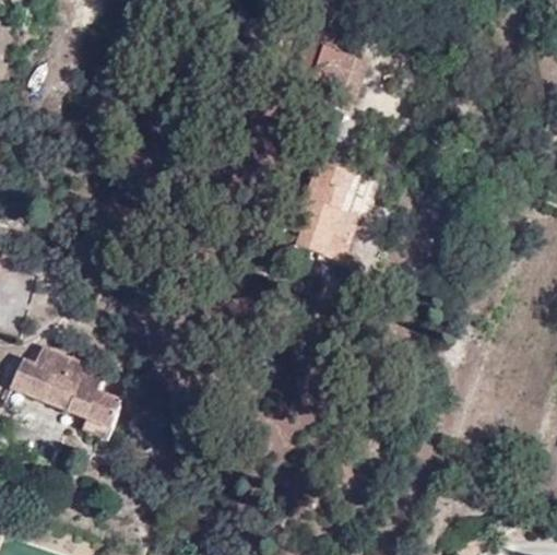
[(307,80),(341,91),(353,57),(304,39),(289,80),(305,85),(307,80)]
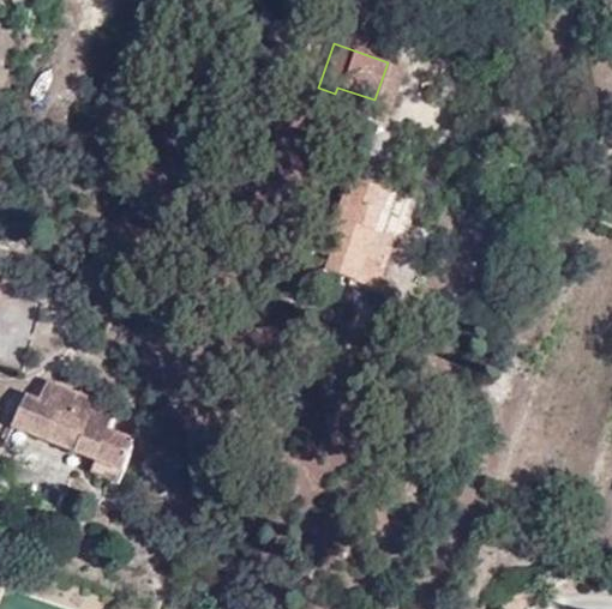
[(388,62),(375,100),(370,114),(384,118),(403,64),(390,60),(388,62)]
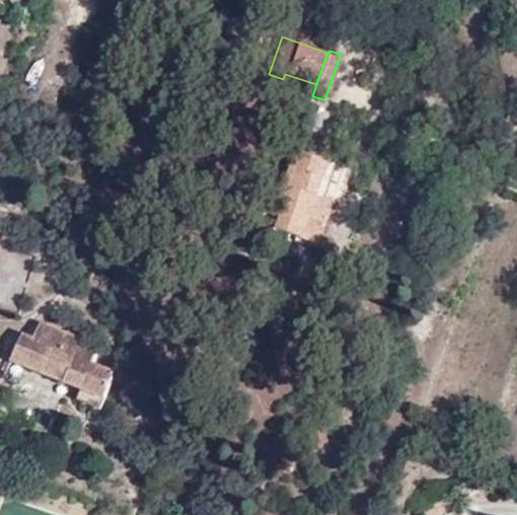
[(308,230),(319,192),(327,158),(293,148),(279,195),(286,197),(280,221),(308,230)]
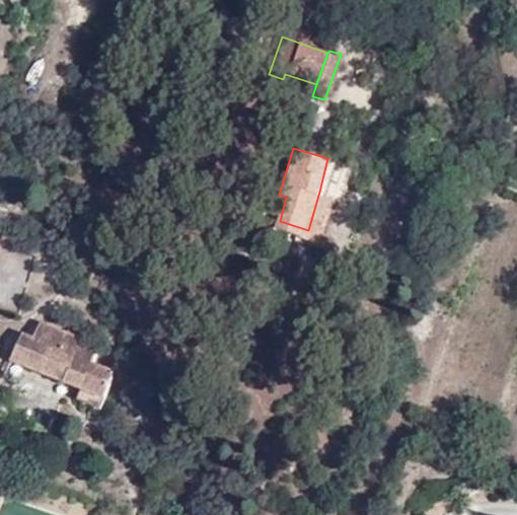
[(333,197),(319,192),(308,230),(321,234),(333,197)]
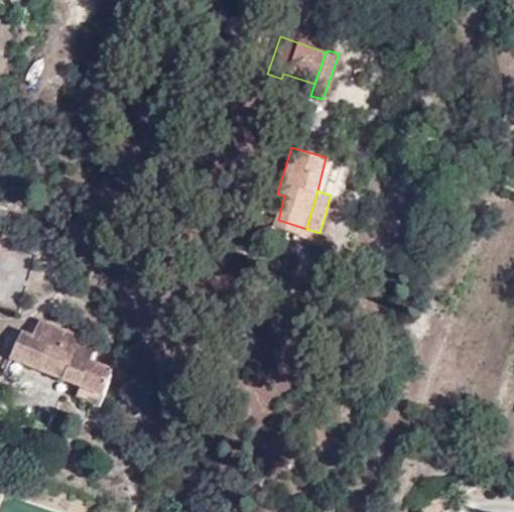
[(0,298),(12,301),(18,278),(3,275),(0,285),(0,298)]
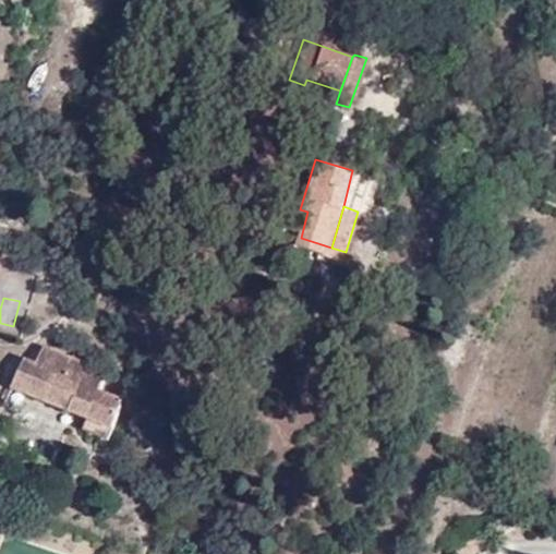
[(10,386),(87,418),(83,429),(108,438),(118,413),(123,401),(124,398),(99,388),(105,374),(86,368),(88,362),(43,344),(35,360),(23,356),(10,386)]
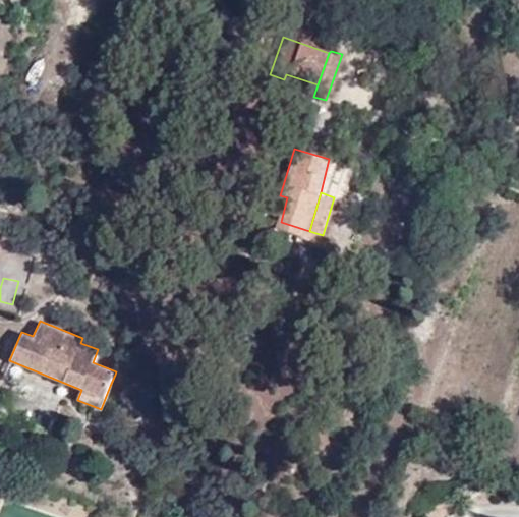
[(122,355),(103,340),(97,347),(116,363),(122,355)]
